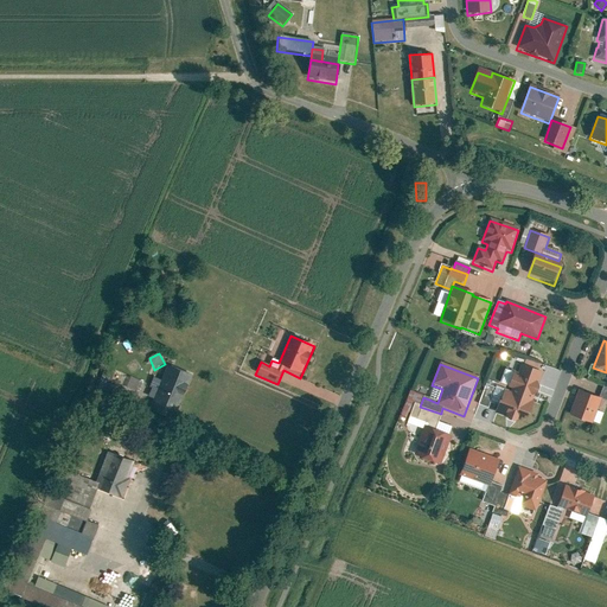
[(148,411),(172,422),(191,378),(167,366),(161,382),(153,379),(149,388),(151,389),(147,397),(153,401),(148,411)]
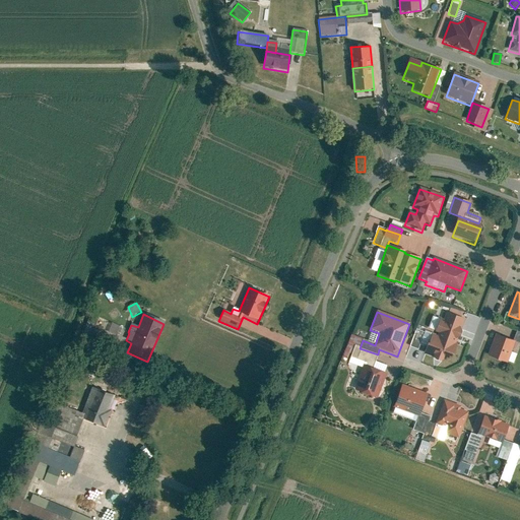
[(439,334),(437,337),(432,335),(428,347),(424,355),(450,366),(457,344),(455,343),(464,320),(446,314),(443,323),(439,322),(435,333),(439,334)]
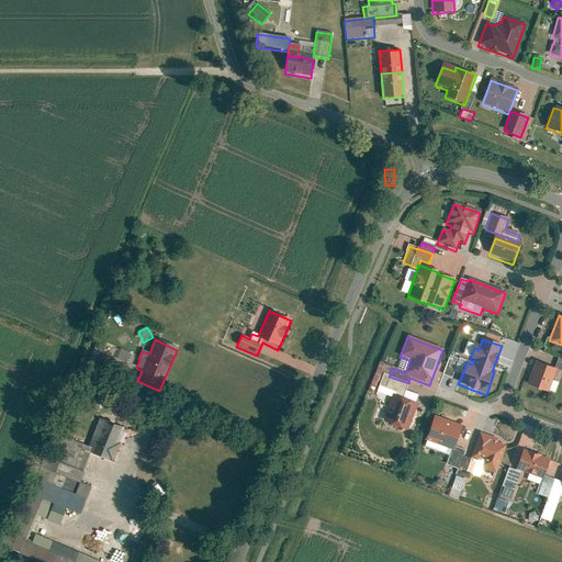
[(133,356),(121,350),(116,360),(130,366),(133,356)]
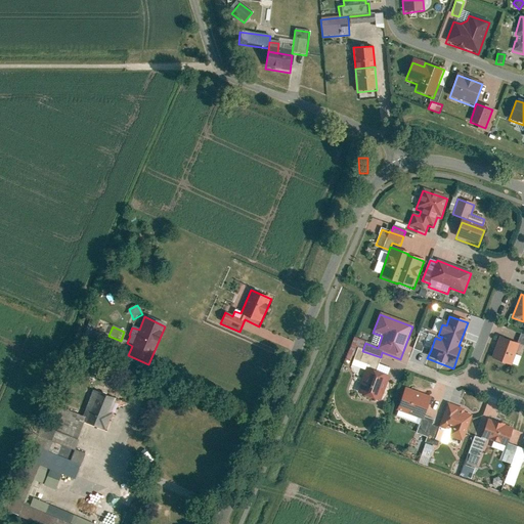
[(419,333),(412,350),(421,353),(428,336),(419,333)]
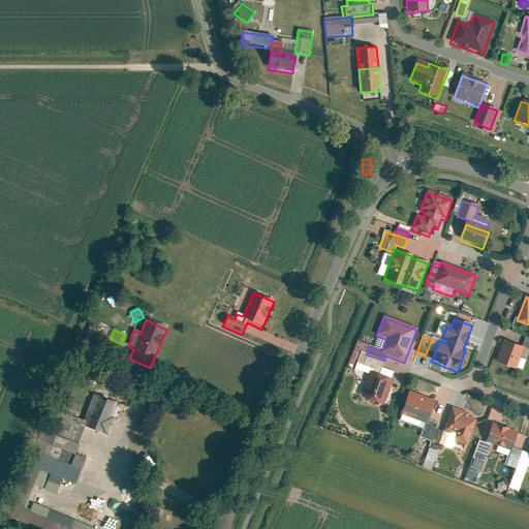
[(435,353),(439,341),(432,338),(427,350),(435,353)]
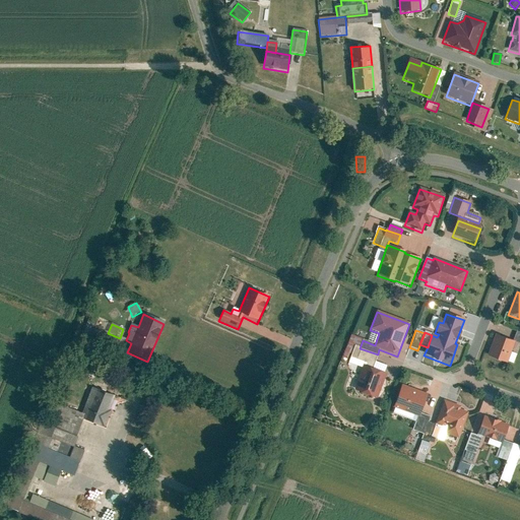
[(496,335),(488,356),(507,364),(515,342),(496,335)]
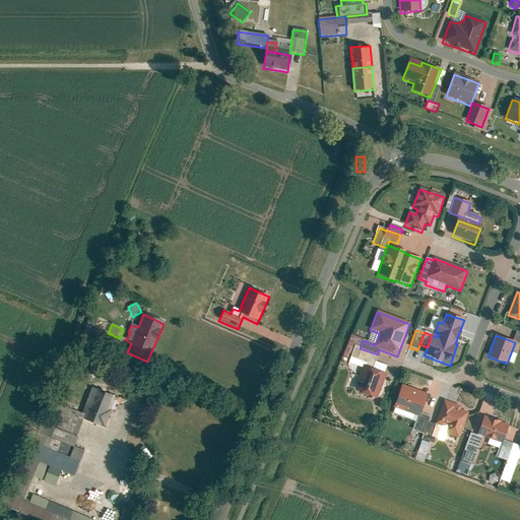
[(360,348),(354,346),(350,358),(374,366),(378,354),(360,348)]
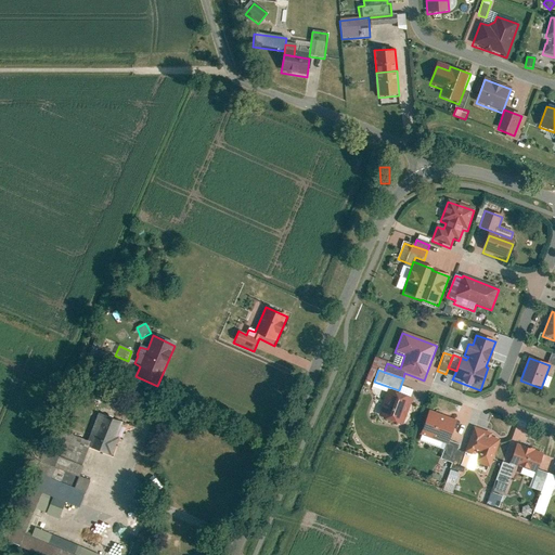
[(378,417),(402,426),(412,401),(388,391),(378,417)]
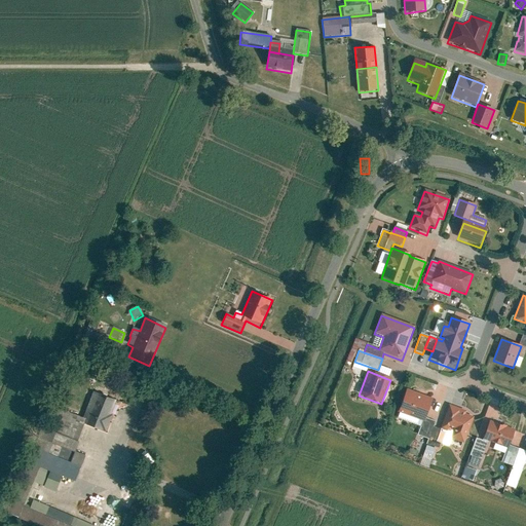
[(436,423),(425,419),(433,400),(407,390),(398,418),(421,426),(417,436),(428,441),(426,446),(434,449),(441,431),(433,428),(436,423)]
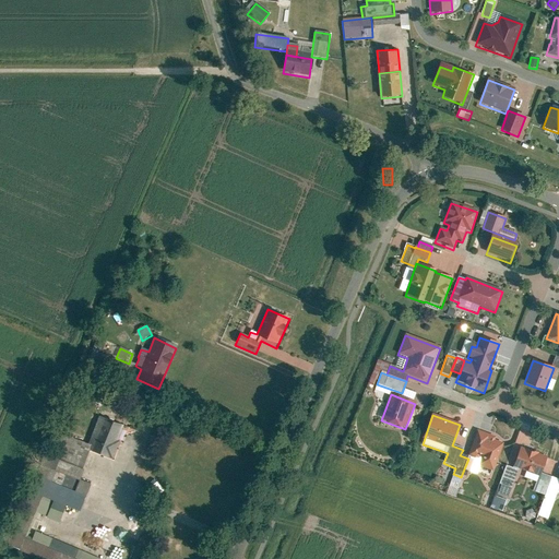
[(90,451),(110,460),(123,426),(98,416),(87,445),(91,448),(90,451)]
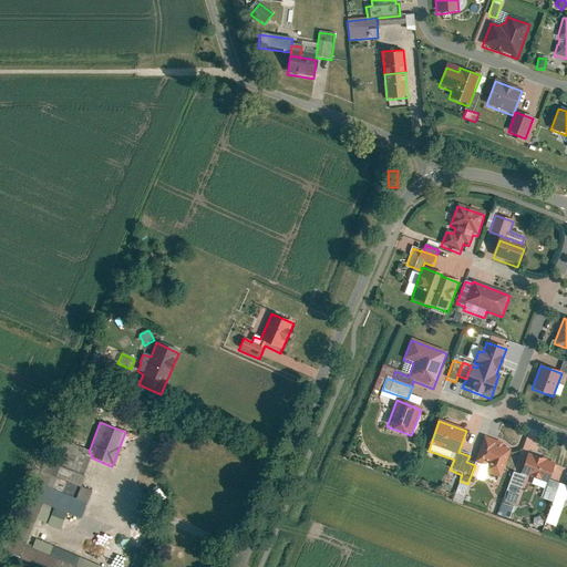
[(527,434),(524,443),(535,447),(538,439),(527,434)]
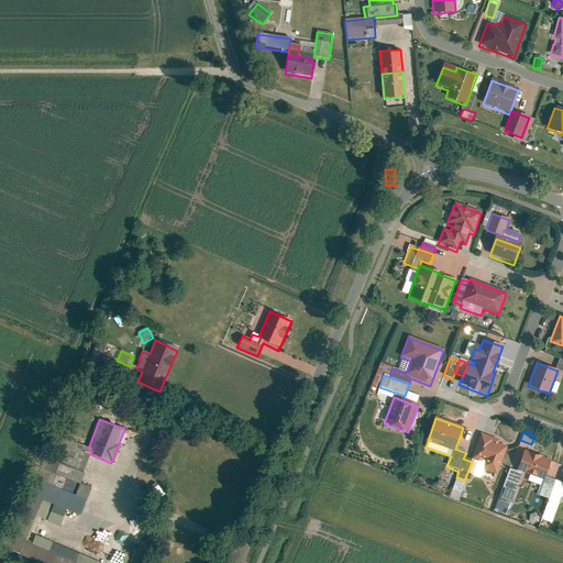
[(54,434),(43,459),(81,475),(91,451),(54,434)]
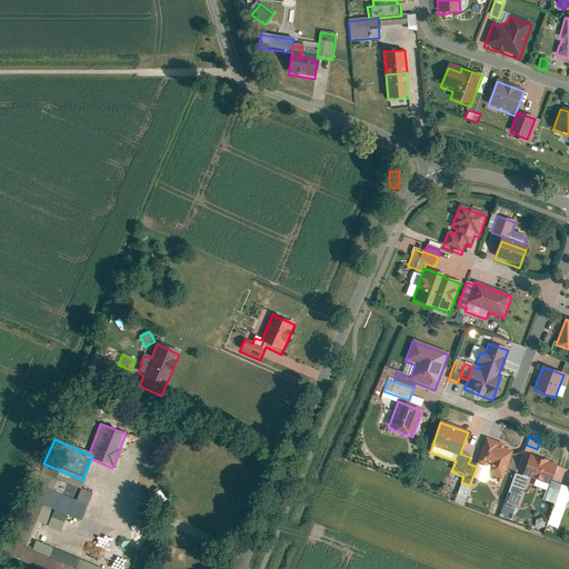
[(512,452),(503,449),(505,446),(486,439),(476,465),(486,468),(487,466),(490,467),(488,476),(501,480),(512,452)]
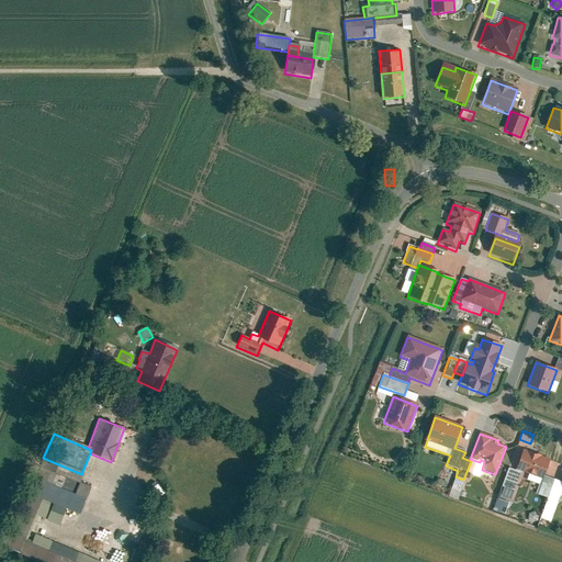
[(542,481),(550,461),(524,451),(516,471),(542,481)]
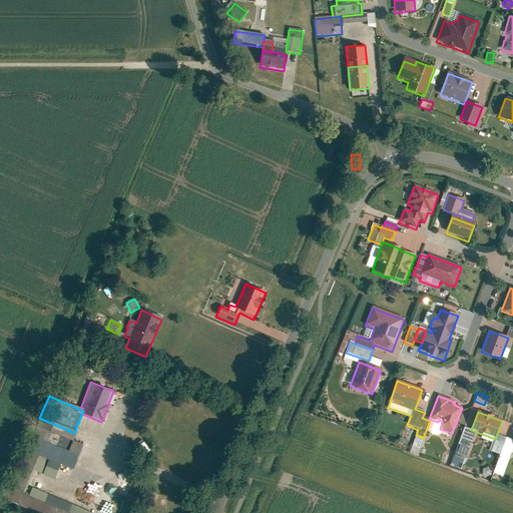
[(74,433),(39,418),(4,501),(30,512),(60,512),(22,496),(38,458),(71,473),(82,448),(72,444),(76,434),(74,433)]
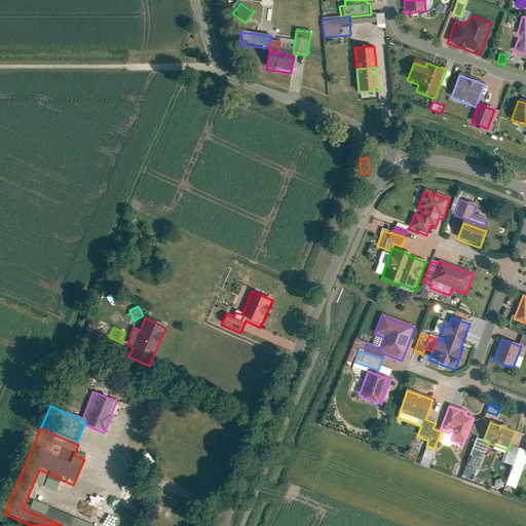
[(503,463),(513,467),(519,450),(510,447),(503,463)]
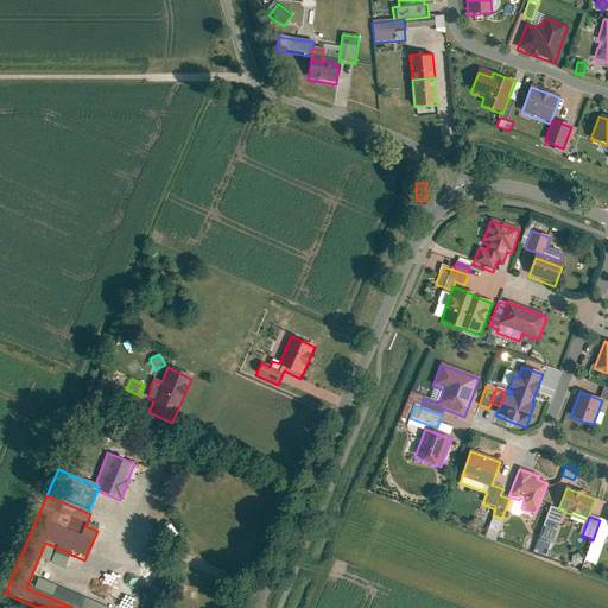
[(607,523),(600,520),(593,540),(602,544),(607,527),(607,523)]
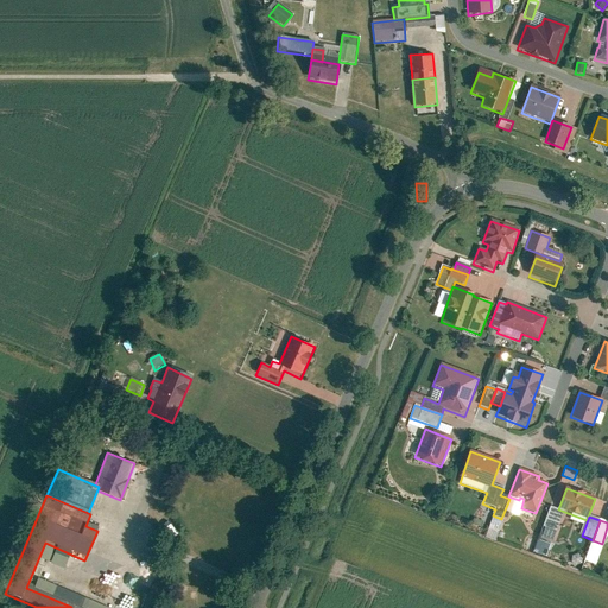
[(548,555),(551,543),(538,538),(534,551),(548,555)]
